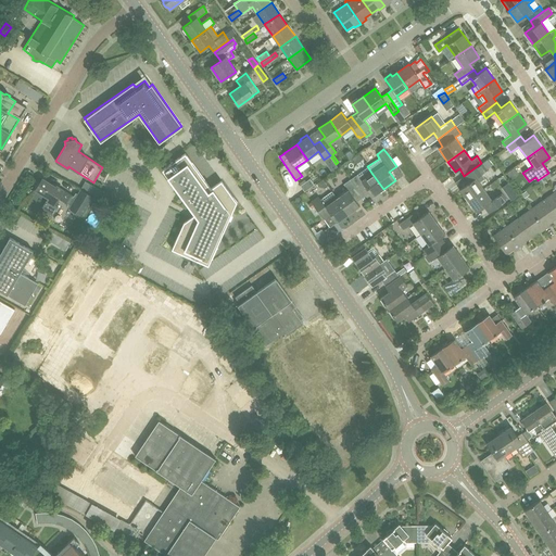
[(185,153),(162,169),(194,215),(184,223),(172,249),(209,265),(237,202),(220,180),(210,189),(185,153)]
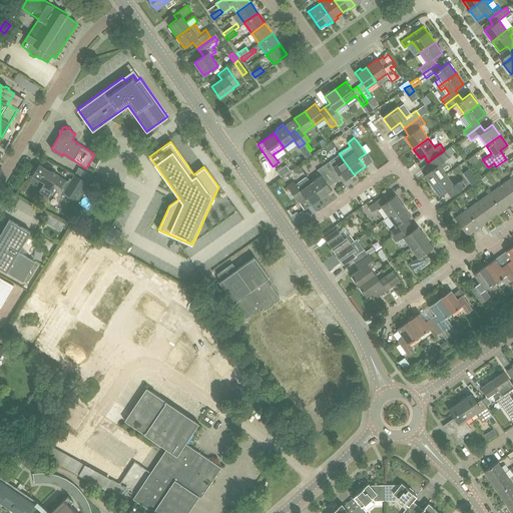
[(369,143),(365,146),(369,153),(374,150),(369,143)]
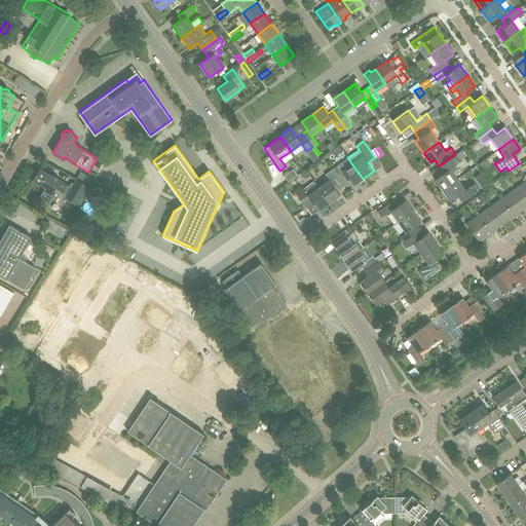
[(456,154),(460,160),(465,156),(461,151),(456,154)]
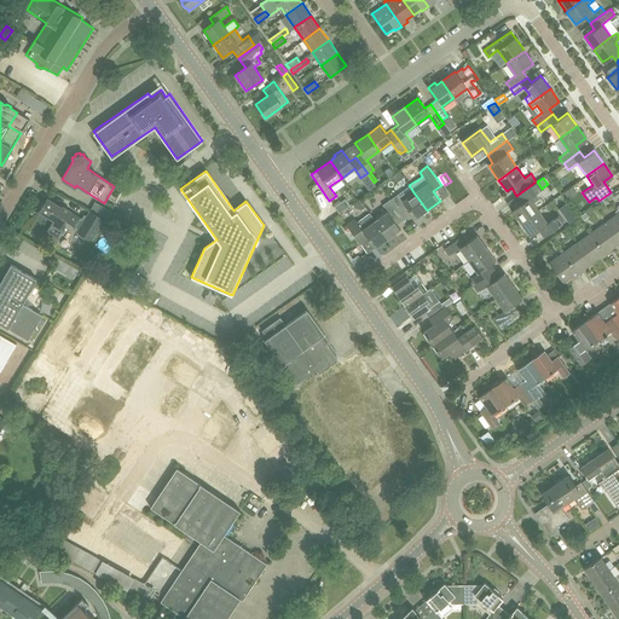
[(539,212),(533,203),(539,200),(534,194),(542,189),(537,181),(536,181),(516,196),(521,203),(512,210),(521,225),(539,212)]
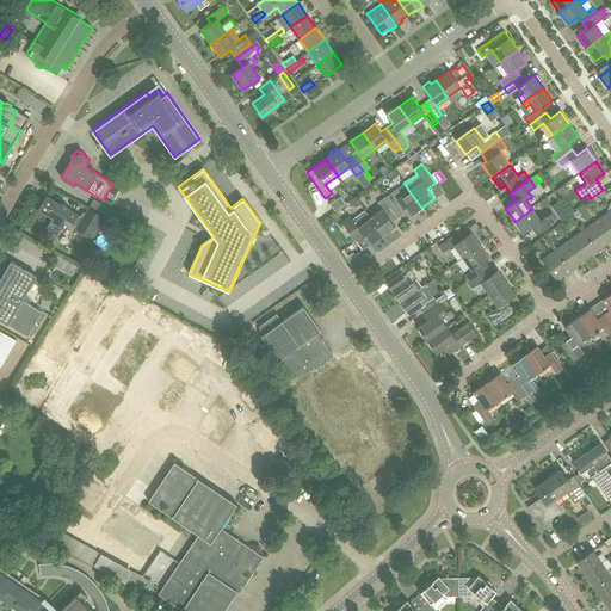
[(392,191),(386,197),(399,216),(406,211),(409,216),(421,208),(408,189),(396,198),(392,191)]
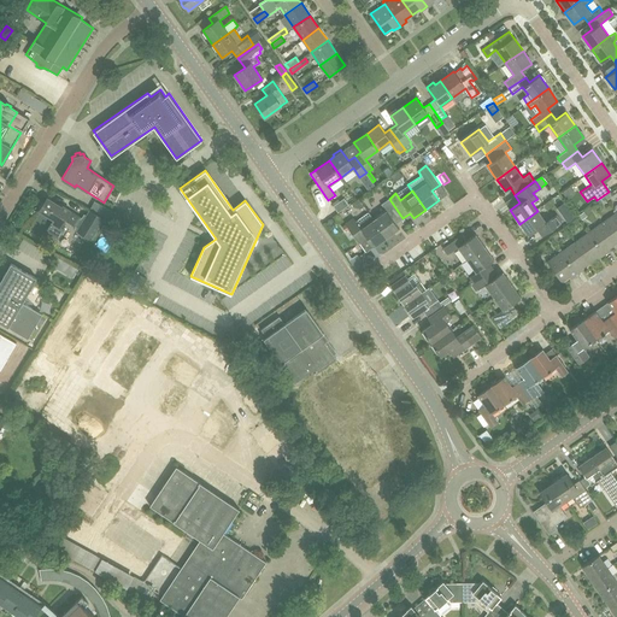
[(40,209),(39,210),(53,219),(46,230),(59,239),(64,230),(59,228),(65,219),(78,228),(76,231),(90,240),(103,219),(89,210),(86,216),(83,215),(81,218),(62,206),(60,207),(47,198),(43,201),(42,200),(37,207),(40,209)]
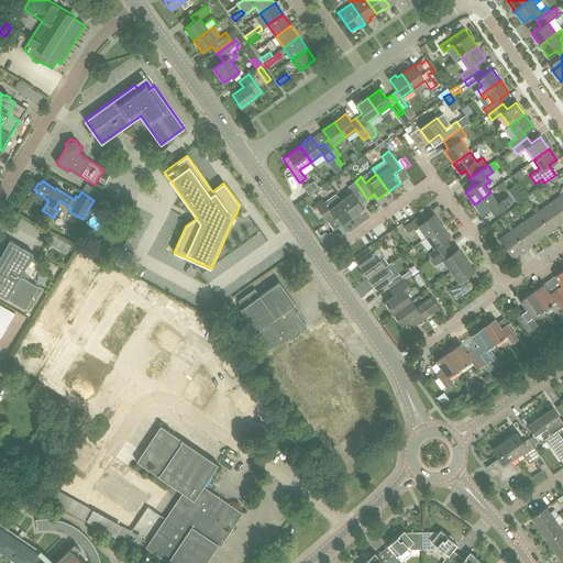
[(304,188),(308,194),(318,187),(313,180),(304,188)]
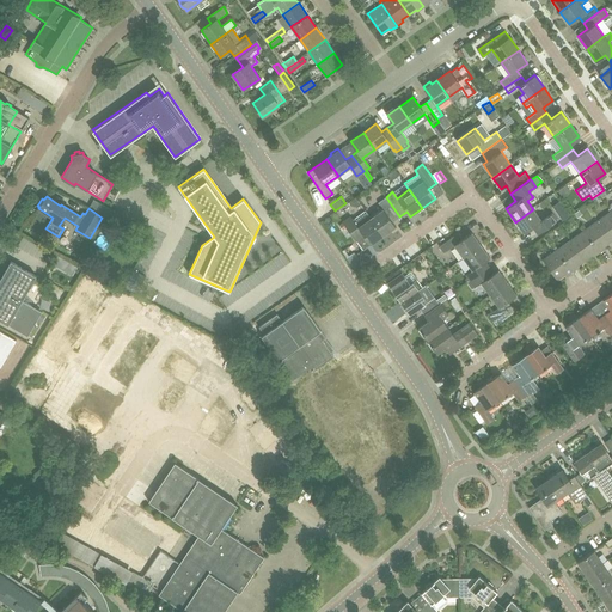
[(383,209),(369,218),(383,236),(396,226),(392,221),(399,216),(386,197),(378,202),(383,209)]
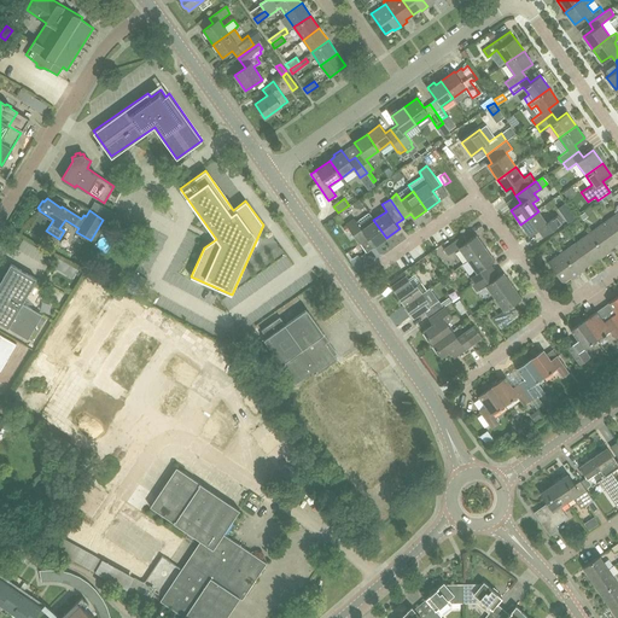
[(103,216),(106,217),(115,222),(118,215),(108,210),(103,216)]
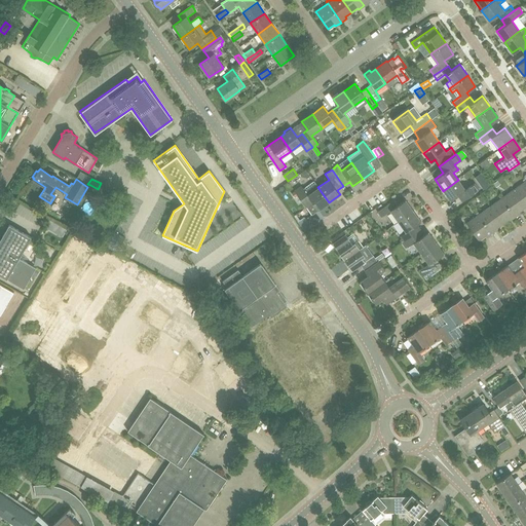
[(479,183),(484,189),(490,185),(485,179),(479,183)]
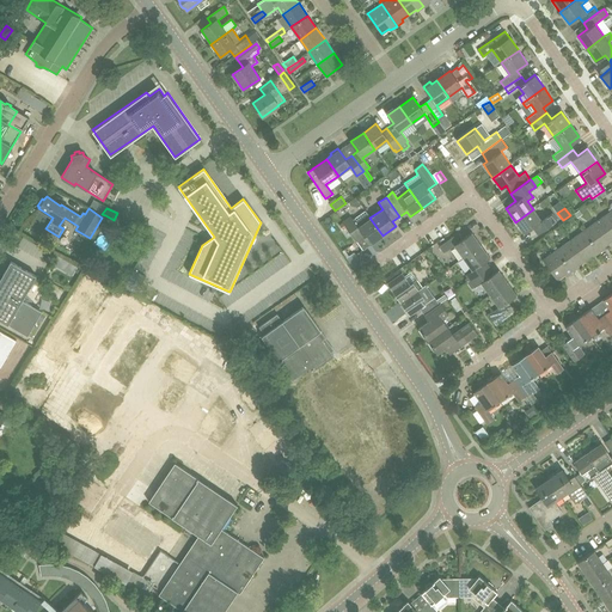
[(524,233),(532,227),(537,234),(557,220),(552,212),(542,220),(533,209),(515,222),(524,233)]
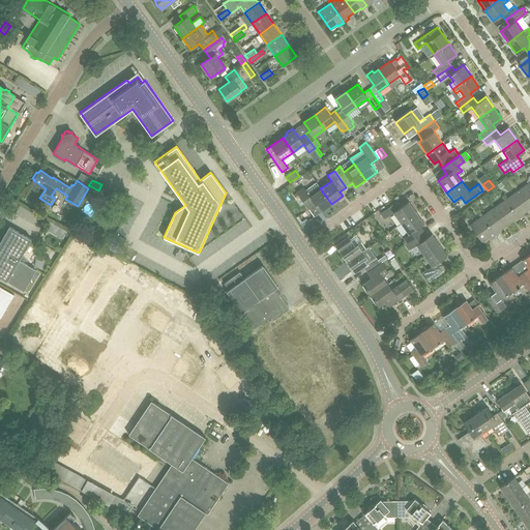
[(529,183),(529,182),(517,190),(529,208),(529,207),(529,183)]
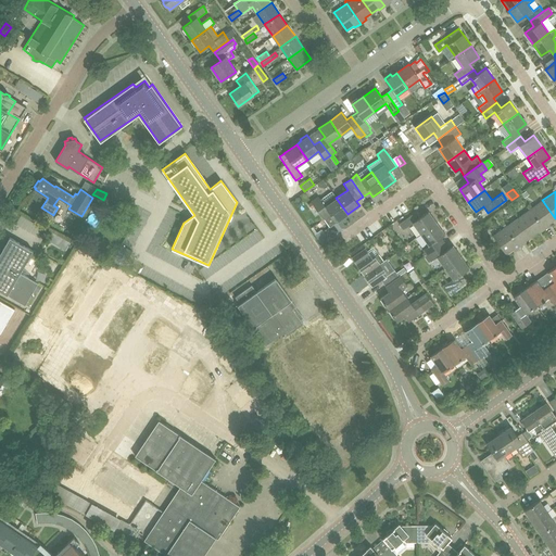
[(311,201),(312,202),(315,206),(324,219),(331,215),(337,223),(348,214),(336,198),(331,192),(320,199),(318,196),(311,201)]
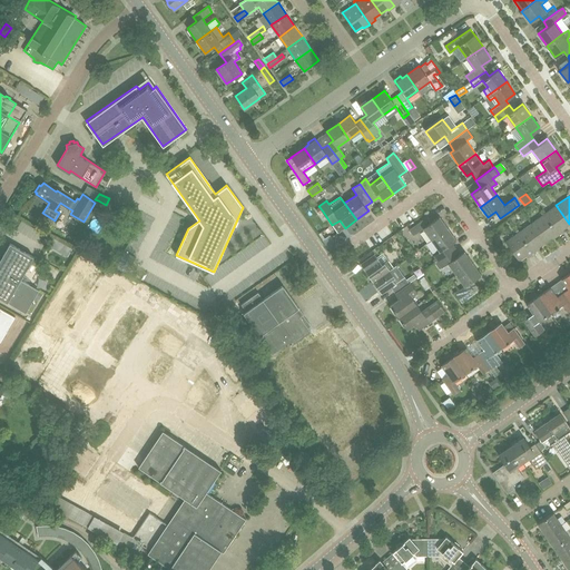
[(95,207),(104,212),(106,205),(98,200),(95,207)]
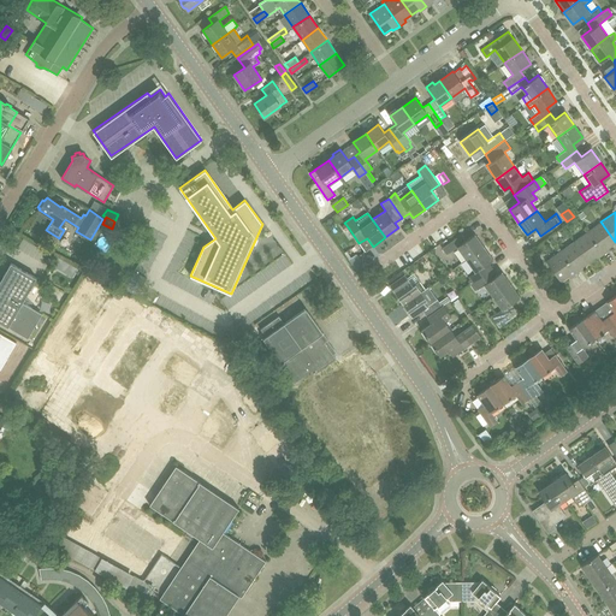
[(587,231),(603,254),(609,249),(608,248),(615,242),(600,221),(587,231)]
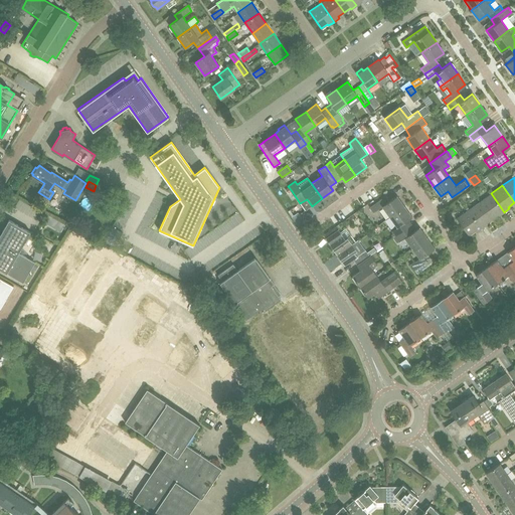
[(491,193),(479,202),(492,218),(498,214),(499,215),(504,212),(491,193)]
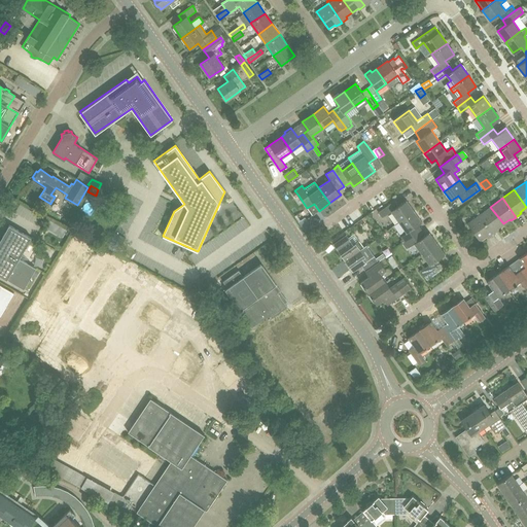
[(382,217),(390,211),(399,223),(415,212),(406,200),(398,205),(394,200),(378,212),(382,217)]
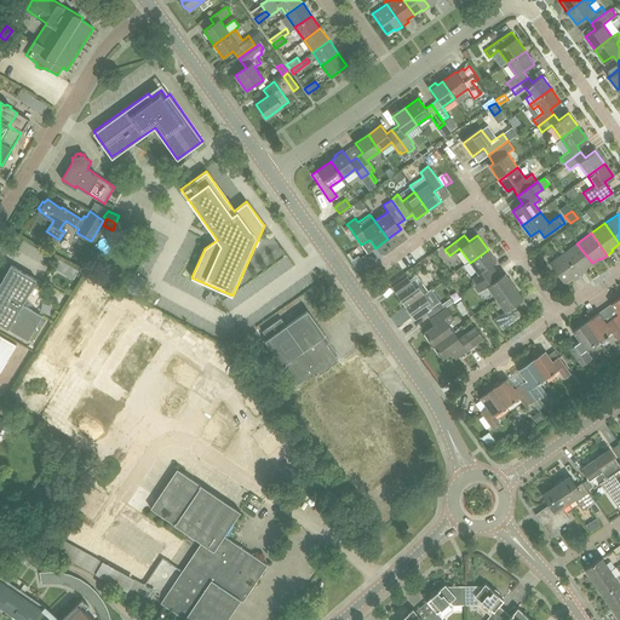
[(577,244),(563,253),(579,275),(585,270),(585,269),(592,263),(577,244)]
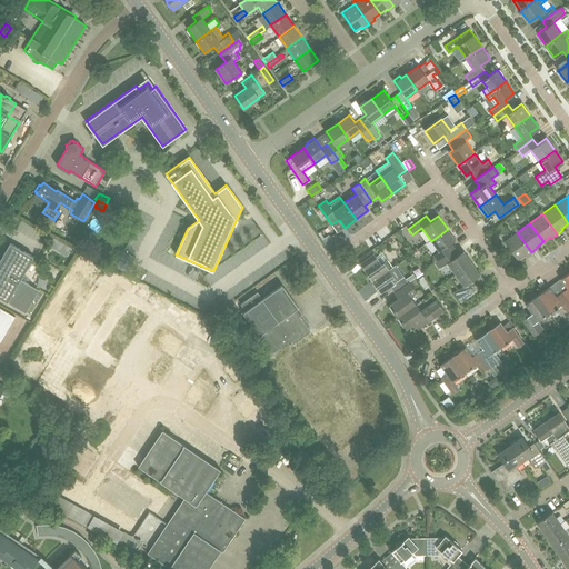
[(448,229),(431,241),(438,251),(432,256),(437,262),(456,249),(450,242),(456,239),(448,229)]
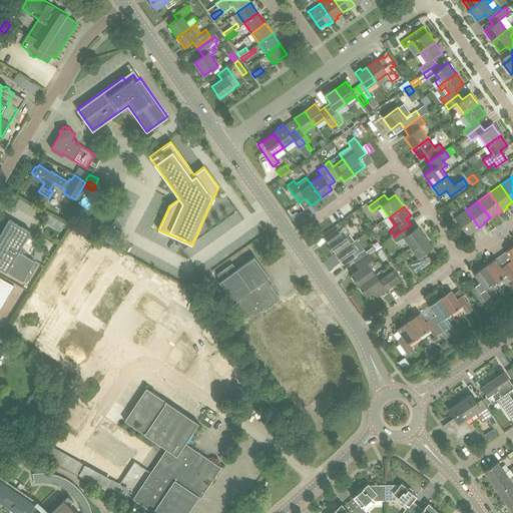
[(479,227),(466,209),(454,217),(466,234),(473,229),(474,231),(479,227)]
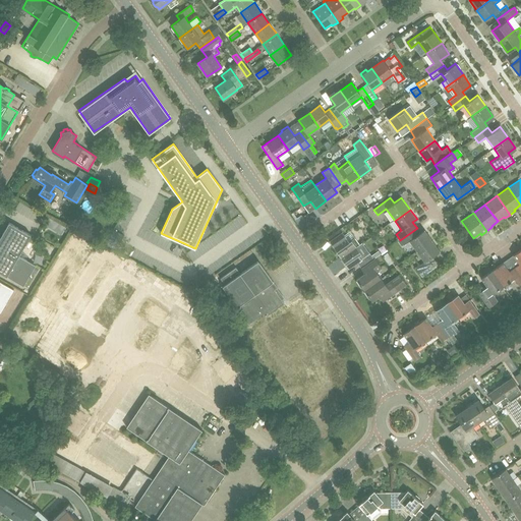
[(62,234),(66,227),(49,218),(45,225),(62,234)]
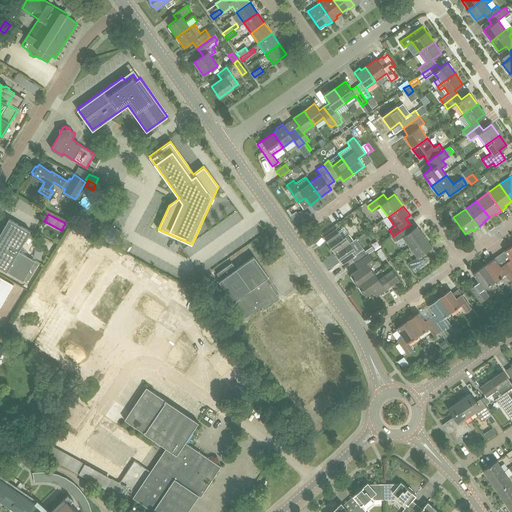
[(297,215),(291,219),(296,226),(302,222),(297,215)]
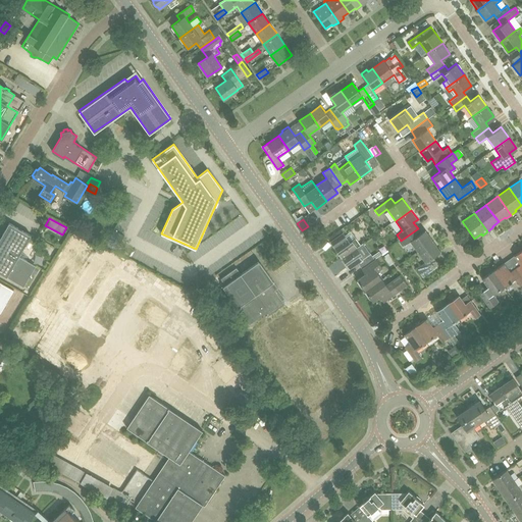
[(36,265),(19,256),(31,236),(9,222),(0,238),(0,272),(23,286),(36,265)]
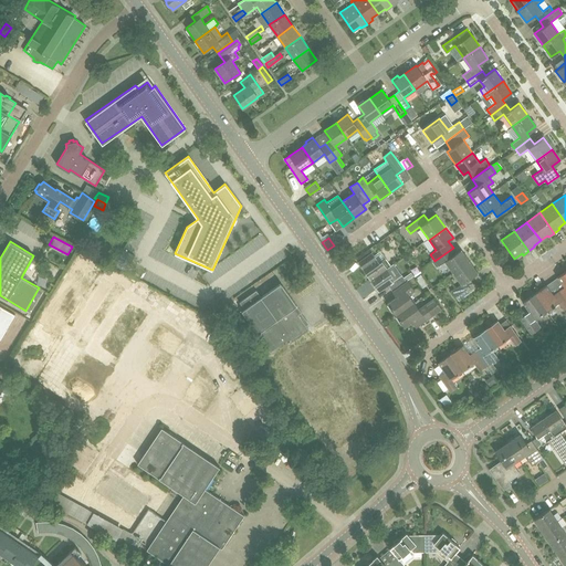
[(355,259),(370,280),(390,265),(385,258),(379,262),(369,248),(355,259)]
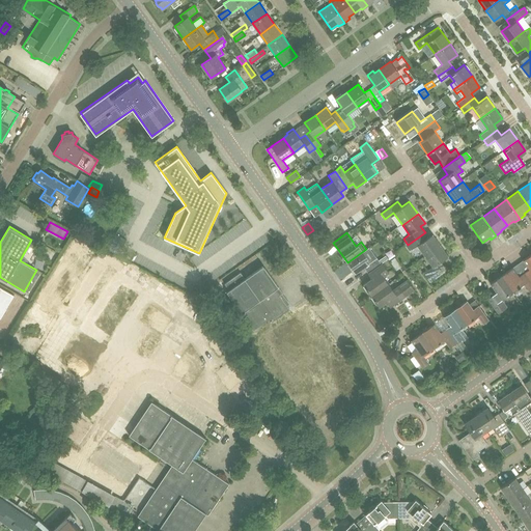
[(425,232),(408,245),(412,249),(417,245),(425,257),(441,246),(432,233),(428,236),(425,232)]
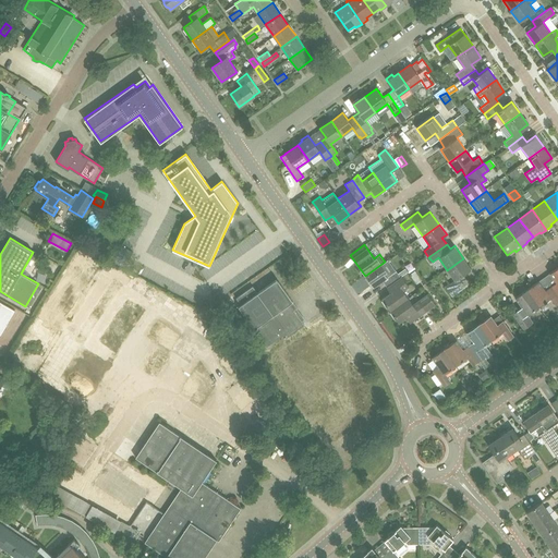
[(122,246),(113,262),(124,267),(132,252),(122,246)]
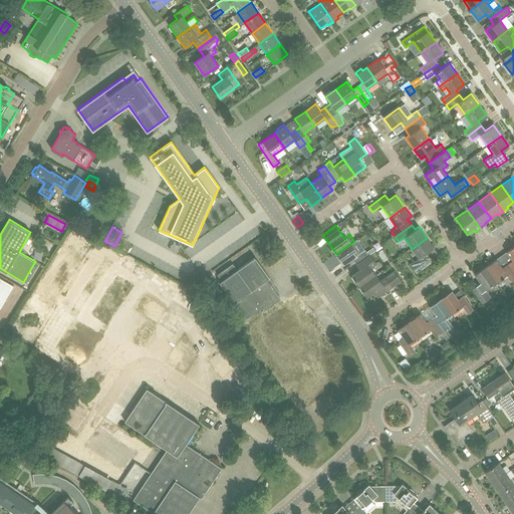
[(419,258),(410,264),(417,274),(433,262),(430,258),(427,253),(434,247),(427,238),(412,249),(419,258)]
